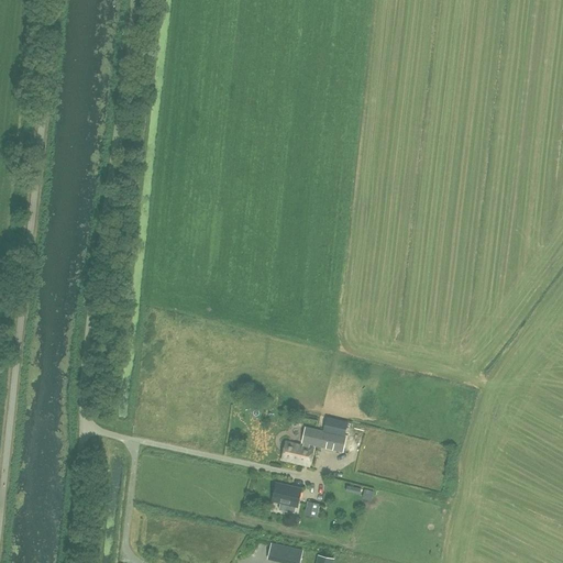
[(306,443),(341,452),(348,422),(329,418),(324,435),(308,432),(306,443)]
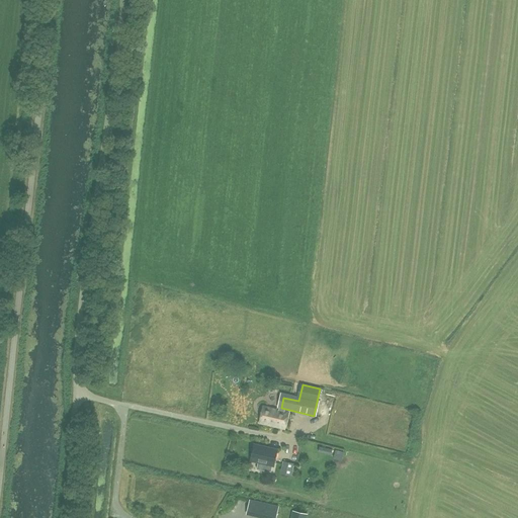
[(260,424),(285,429),(289,413),(263,407),(260,424)]
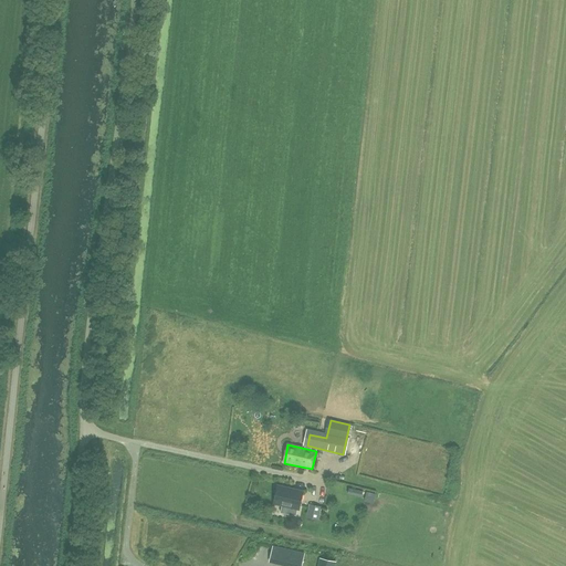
[(274,504),(300,510),(303,492),(278,486),(274,504)]
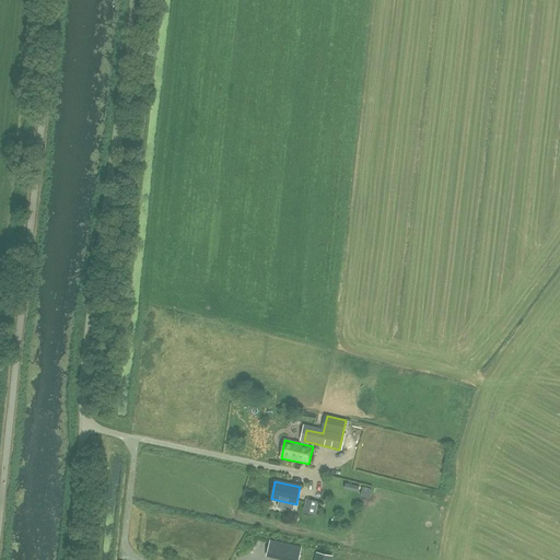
[(315,515),(318,502),(306,499),(303,512),(315,515)]
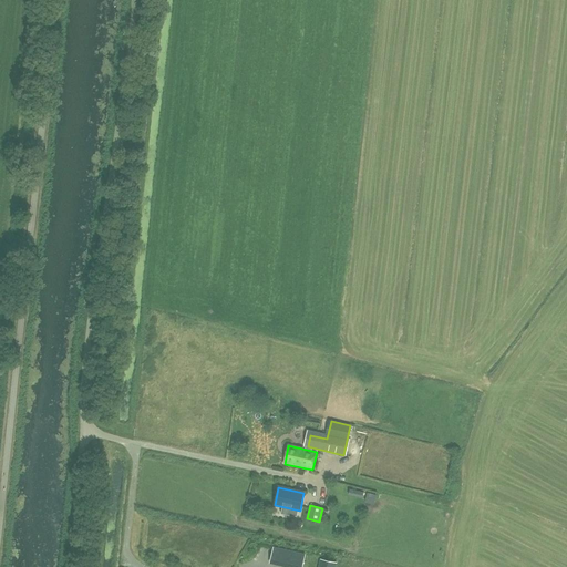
[(295,566),(302,566),(306,556),(295,554),(291,566),(295,566)]
